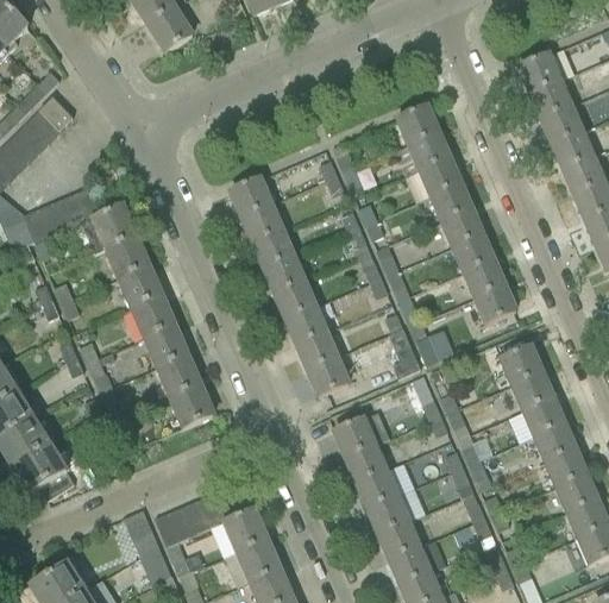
[(119,0),(150,56),(188,35),(168,0),(119,0)]
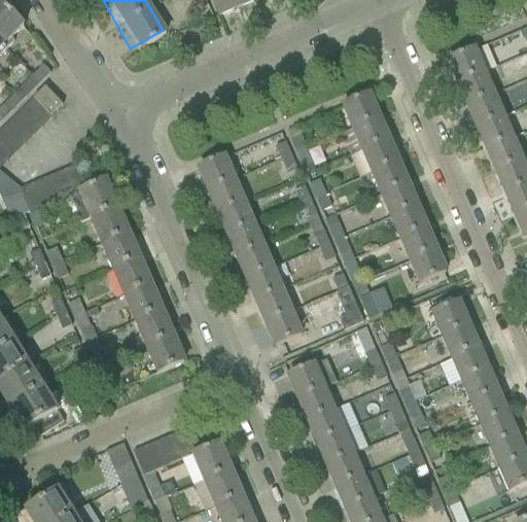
[(169,23),(180,15),(177,11),(194,0),(159,0),(155,2),(169,23)]
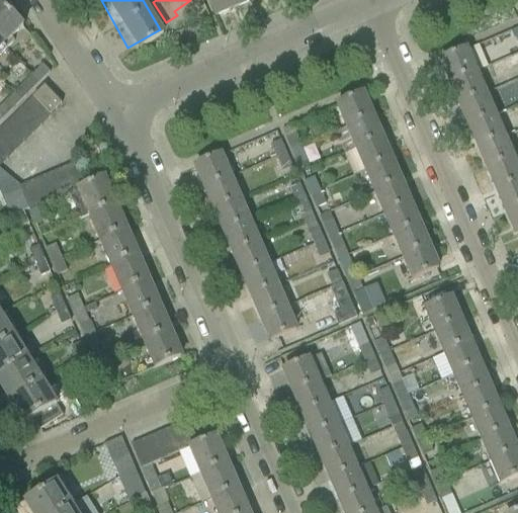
[(205,0),(210,11),(240,0),(205,0)]
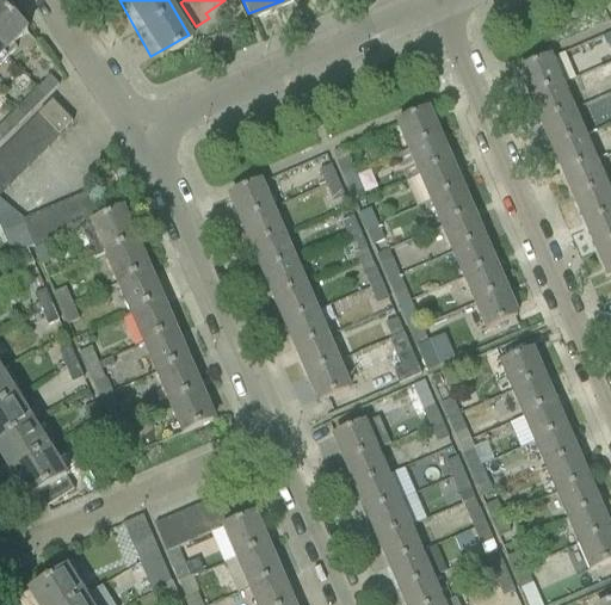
[(0,1),(0,47),(8,55),(18,47),(13,42),(26,29),(0,1)]
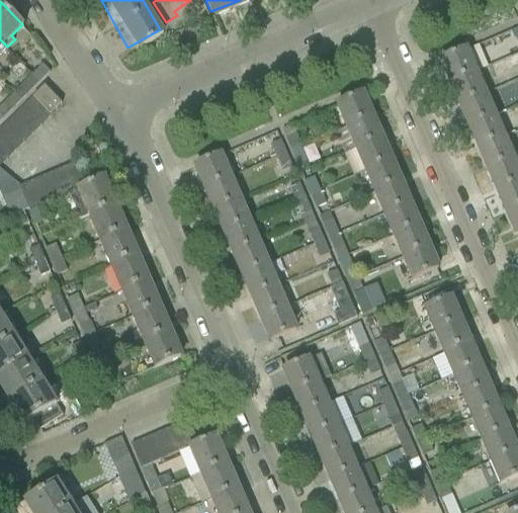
[(441,58),(450,79),(476,69),(465,47),(441,58)]
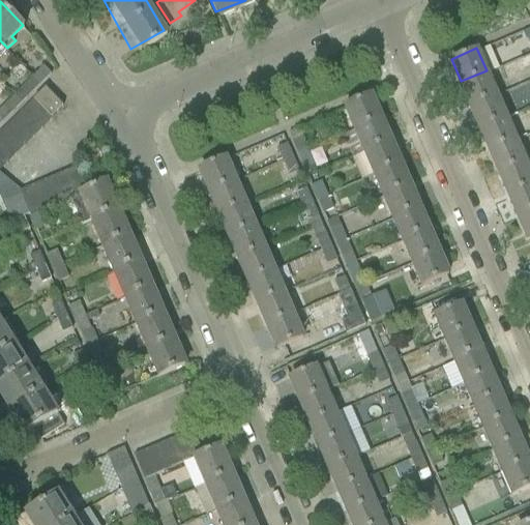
[(43,63),(33,74),(40,82),(51,71),(43,63)]
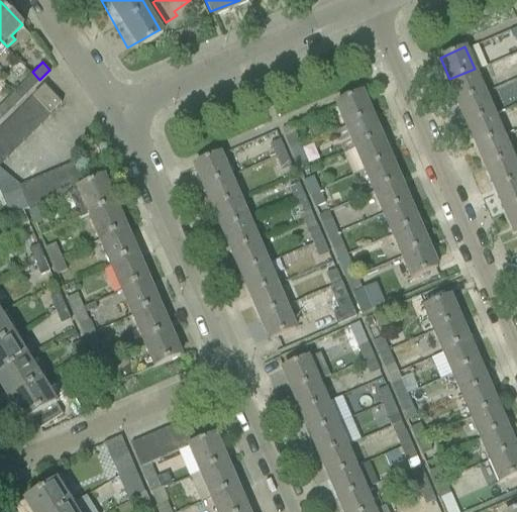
[(475,69),(449,79),(458,101),(484,90),(475,69)]
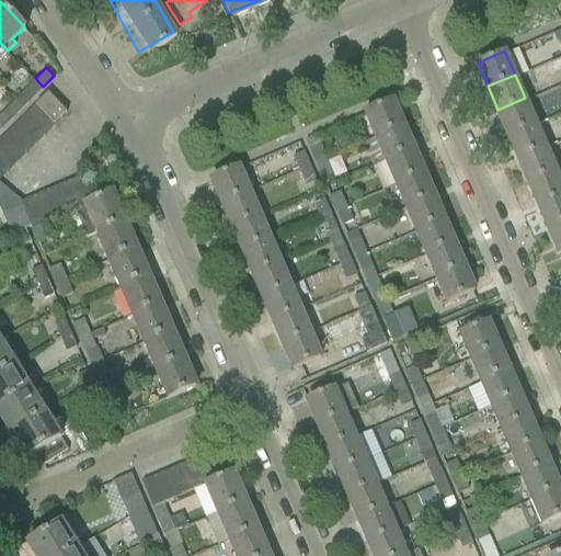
[(43,87),(35,78),(24,89),(32,98),(43,87)]
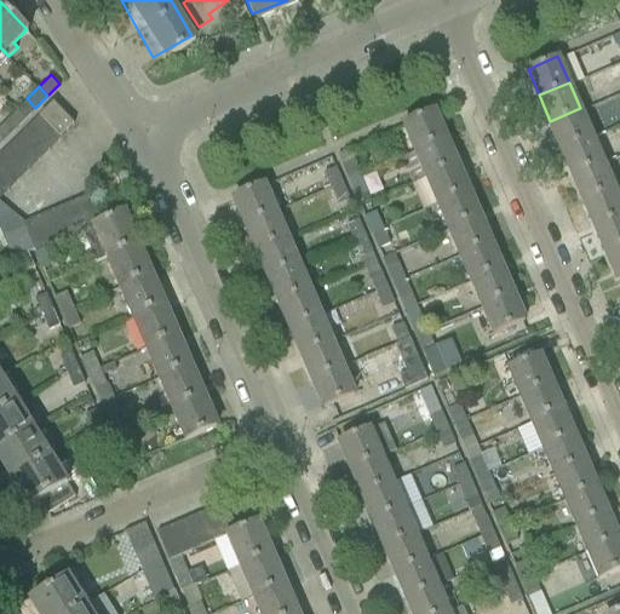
[(39,114),(59,135),(74,121),(53,101),(39,114)]
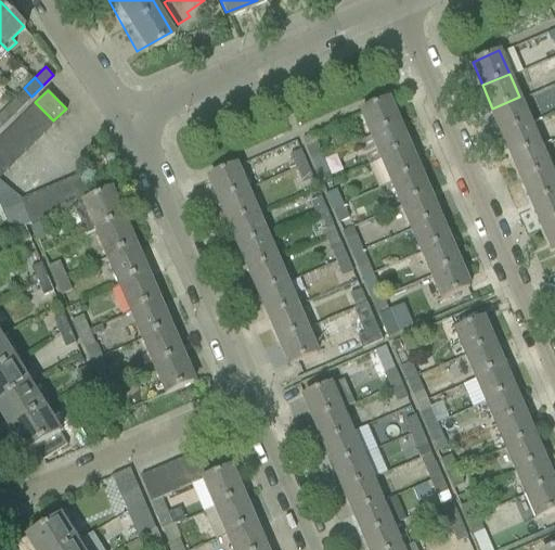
[(492,109),(502,131),(529,120),(519,97),(492,109)]
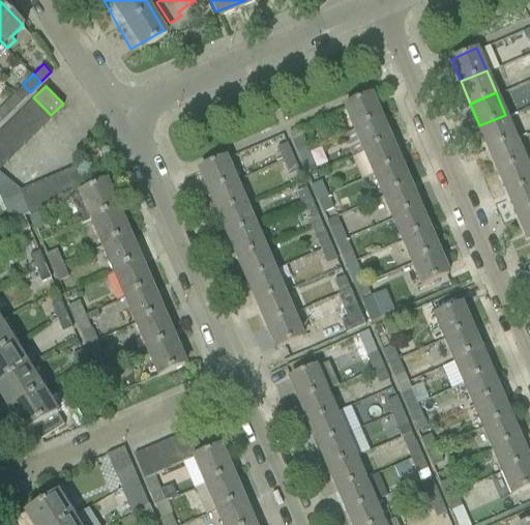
[(13,93),(0,107),(0,116),(3,119),(22,101),(13,93)]
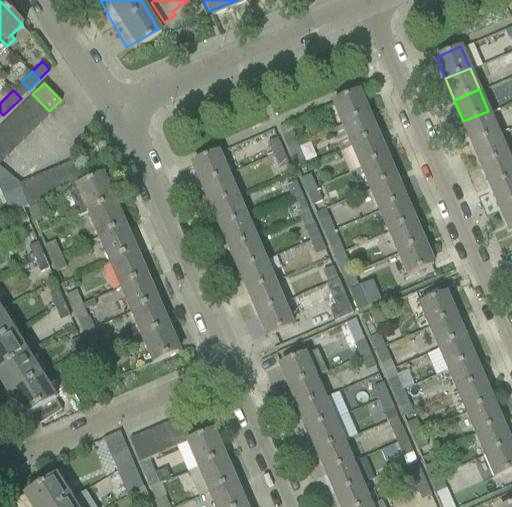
[(334,100),(343,122),(368,112),(359,90),(334,100)]
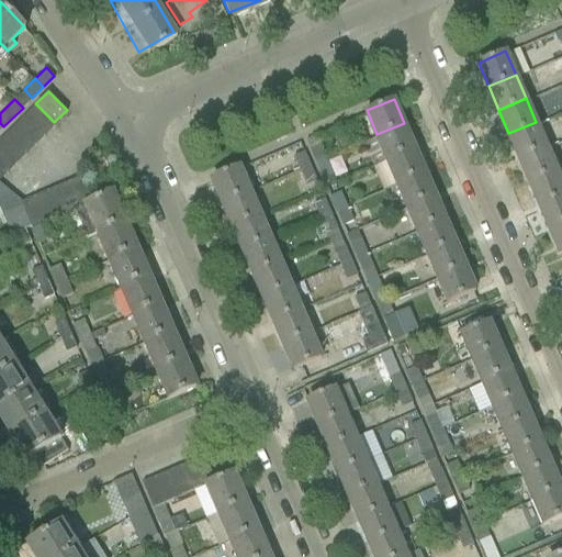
[(54,122),(35,103),(26,112),(45,131),(54,122)]
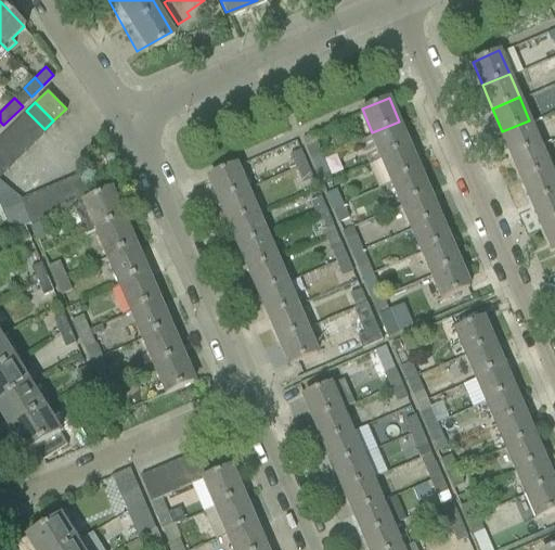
[(44,129),(26,111),(16,120),(35,139),(44,129)]
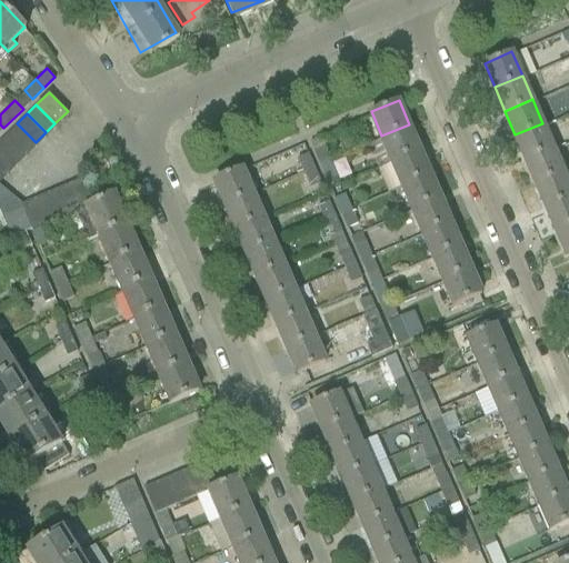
[(36,142),(17,123),(8,132),(27,151),(36,142)]
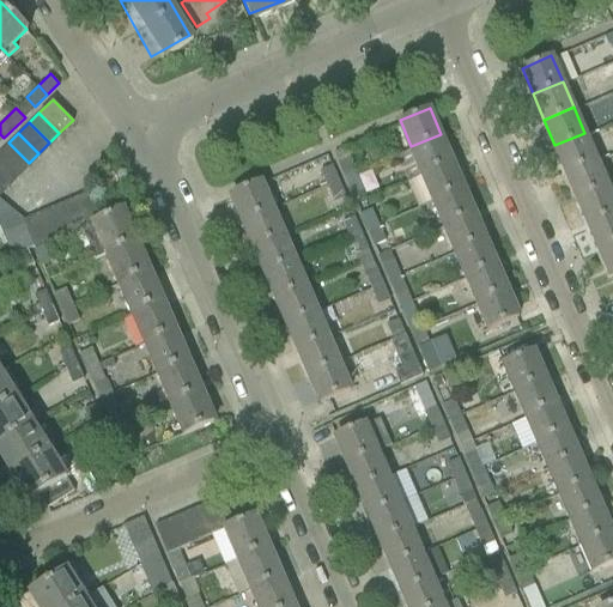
[(554,145),(566,171),(595,158),(584,133),(554,145)]
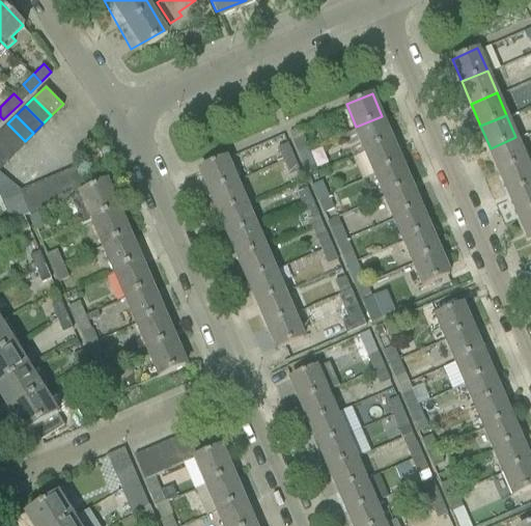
[(356,127),(343,133),(354,155),(366,149),(391,138),(382,116),(356,127)]
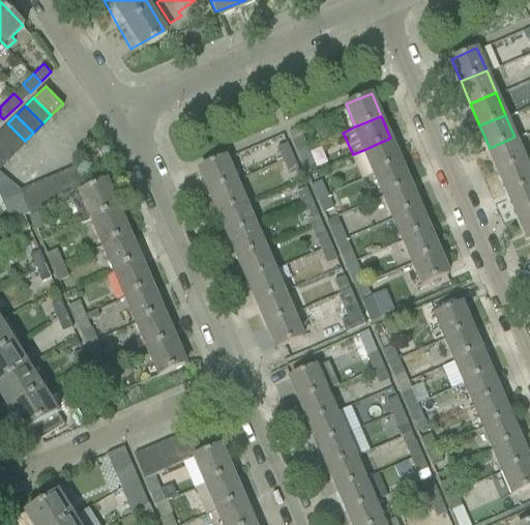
[(25,141),(7,123),(0,129),(0,134),(16,150),(25,141)]
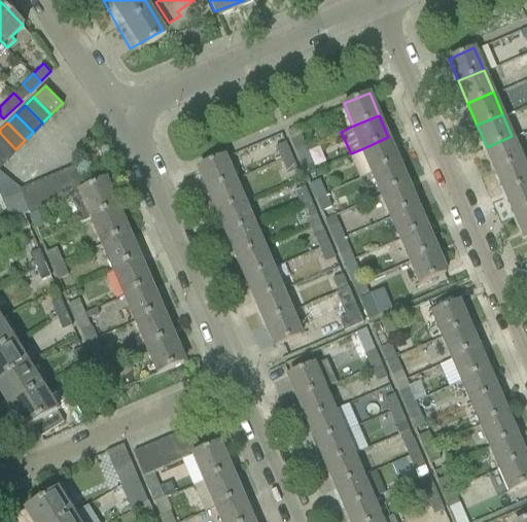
[(15,149),(0,133),(0,150),(7,158),(15,149)]
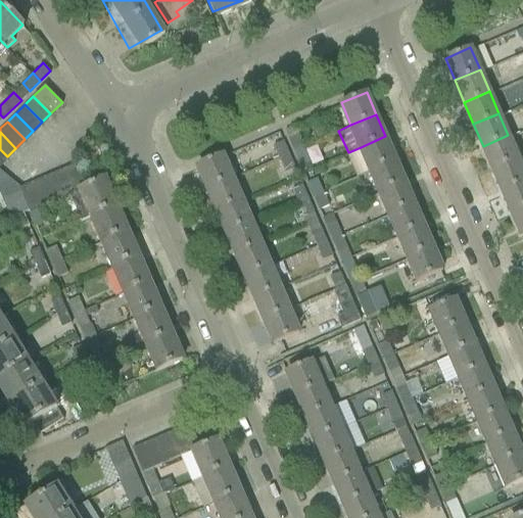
[(289,136),(294,149),(304,145),(298,132),(289,136)]
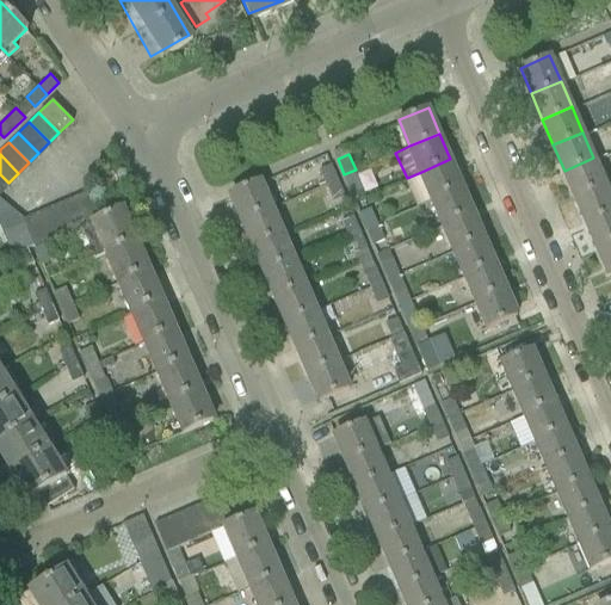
[(565,171),(575,196),(604,183),(593,158),(565,171)]
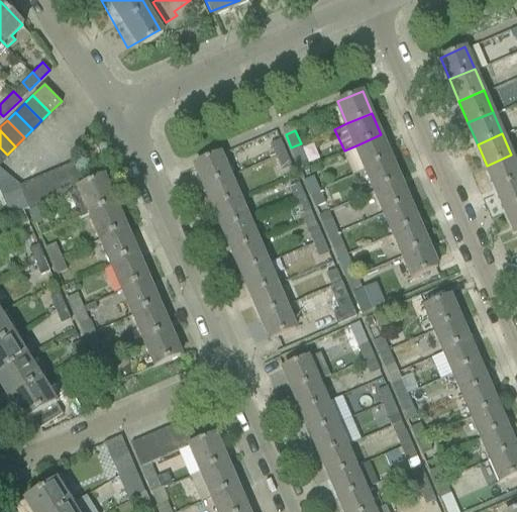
[(356,145),(366,167),(391,156),(381,134),(356,145)]
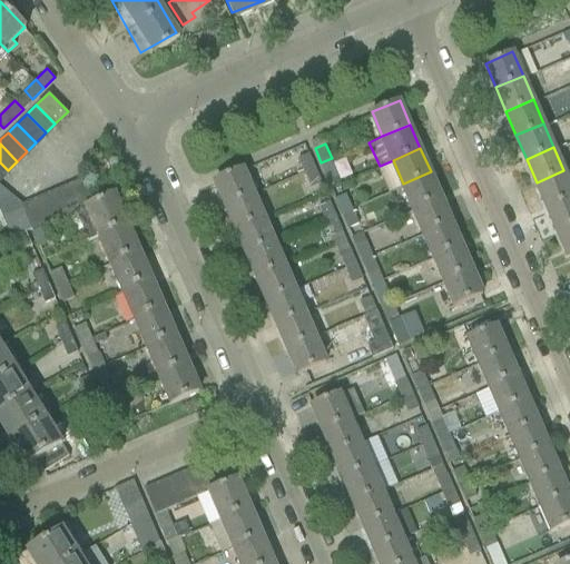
[(298,155),(304,169),(315,165),(308,150),(298,155)]
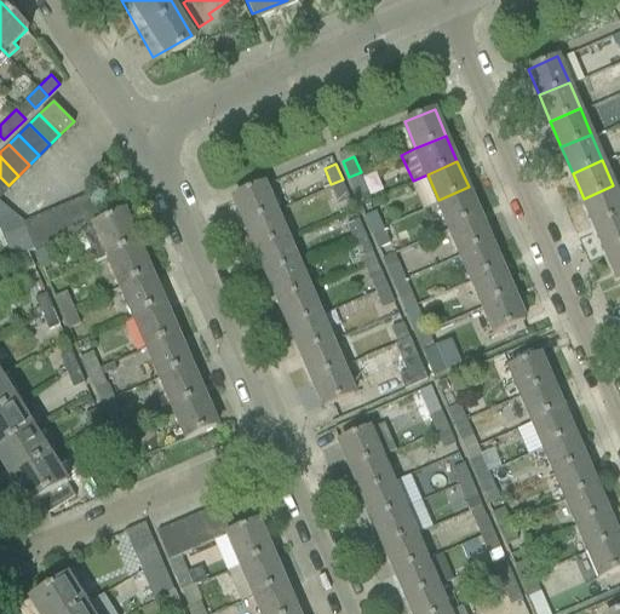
[(361,172),(349,177),(356,193),(367,188),(361,172)]
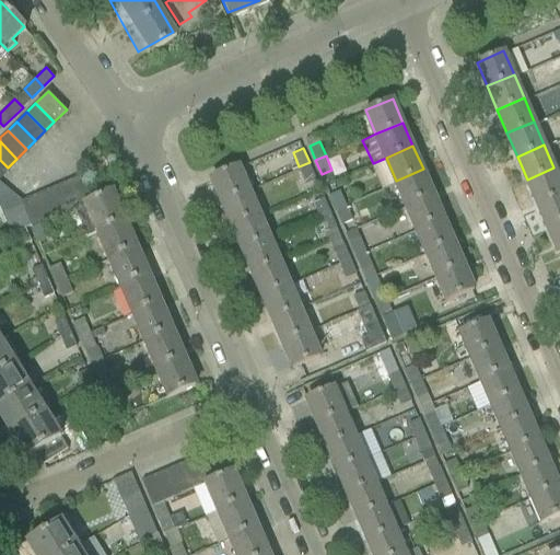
[(310,162),(299,166),(305,182),(315,176),(310,162)]
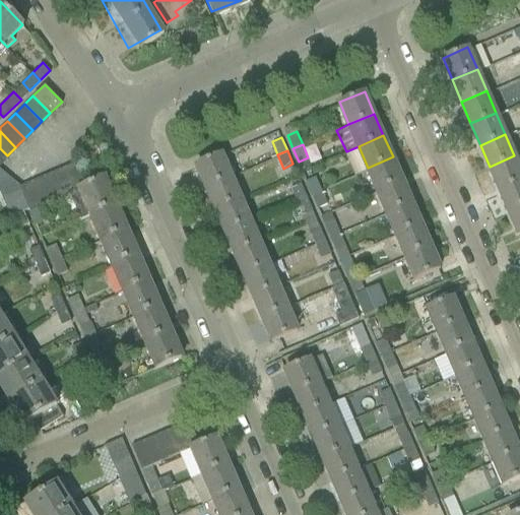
[(197,164),(206,186),(232,175),(221,152),(197,164)]
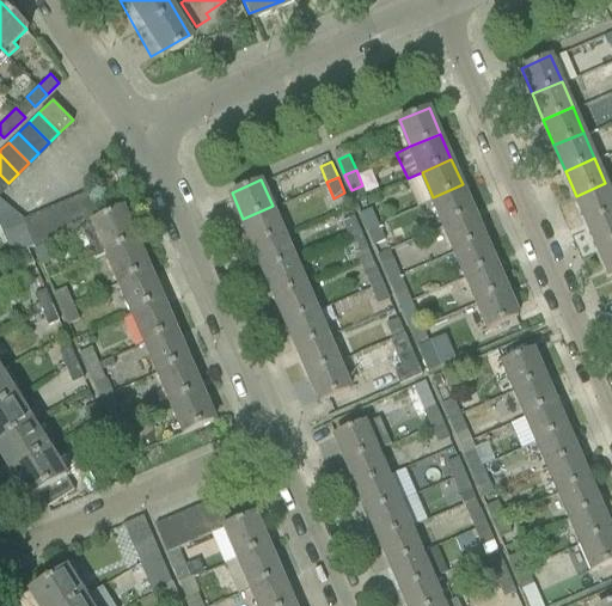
[(576,196),(587,221),(611,210),(611,199),(605,183),(576,196)]
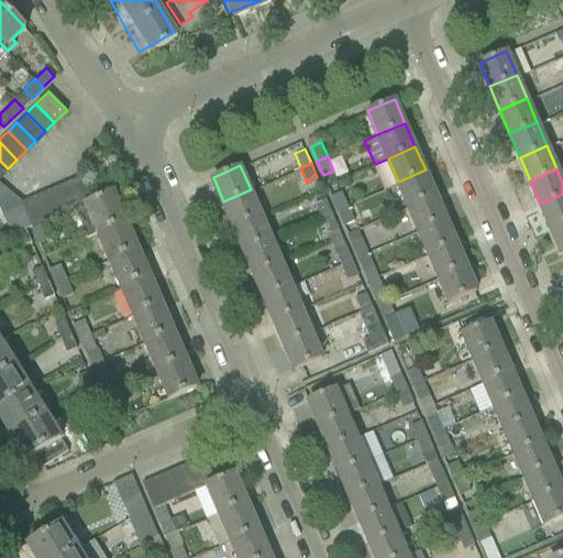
[(398,182),(408,206),(435,194),(426,170),(398,182)]
